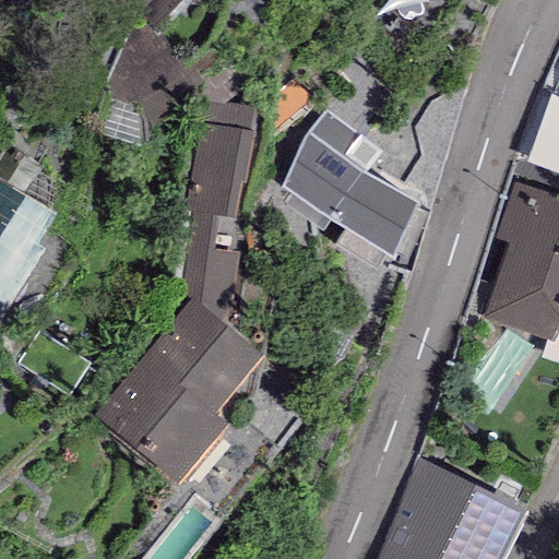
[(558,56),(540,87),(558,97),(558,56)]
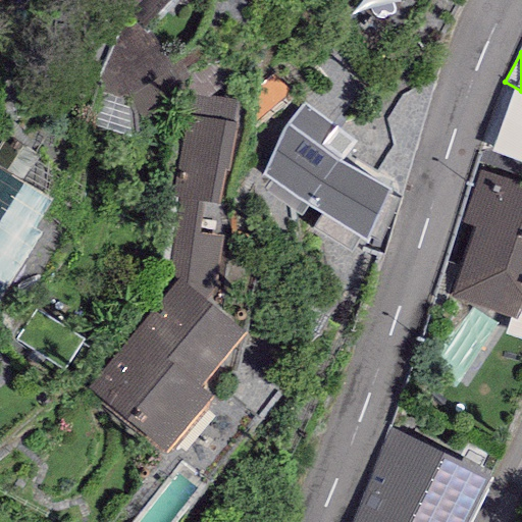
[(365,252),(401,184),(351,159),(364,134),(303,101),(285,135),(305,145),(291,171),(313,183),(296,216),(365,252)]
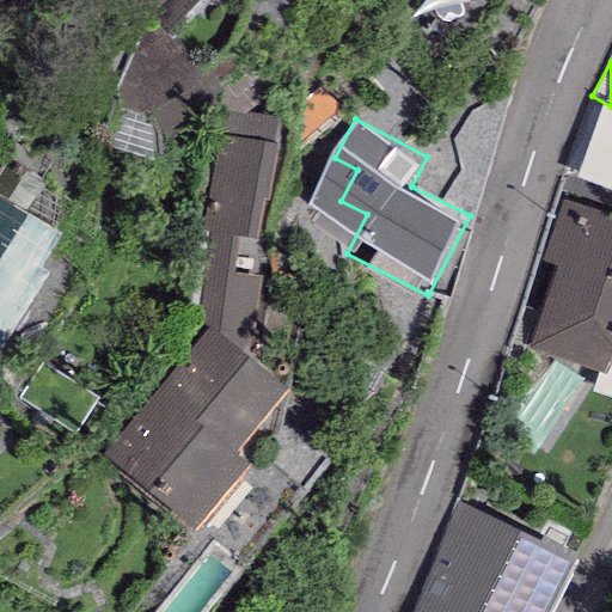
[(220,227),(265,237),(285,147),(239,138),(220,227)]
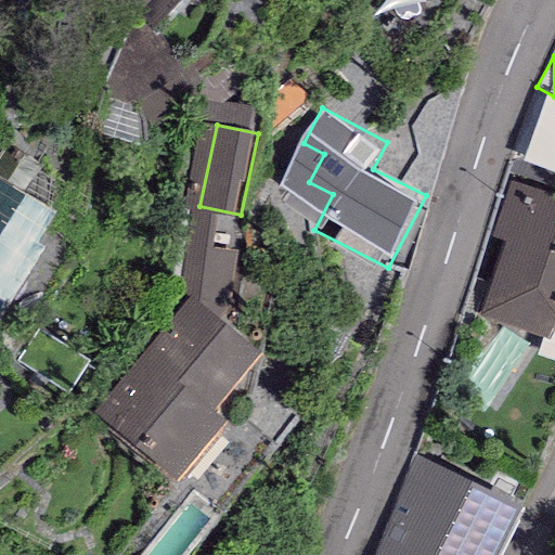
[(52,210),(0,178),(0,312),(40,247),(34,244),(52,210)]
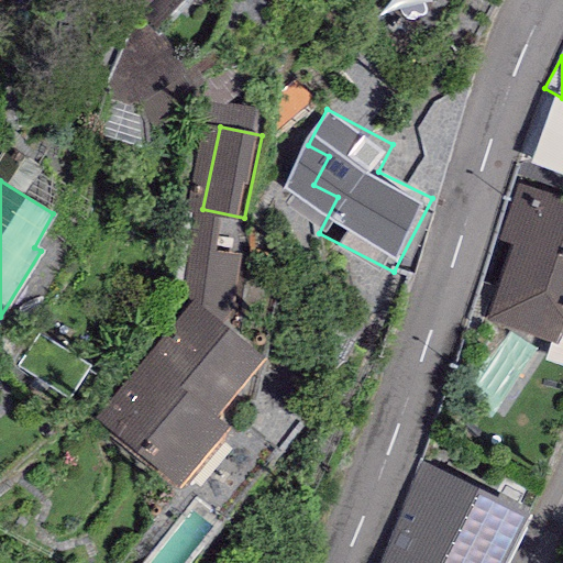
[(497,240),(510,243),(562,260),(562,198),(515,183),(497,240)]
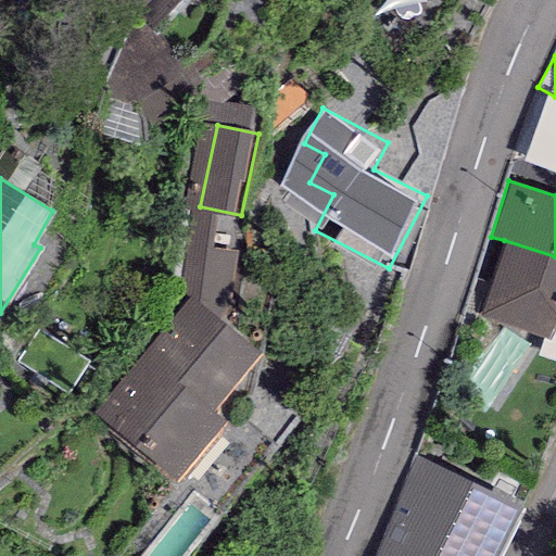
[(555,256),(504,240),(478,316),(551,341),(555,324),(555,256)]
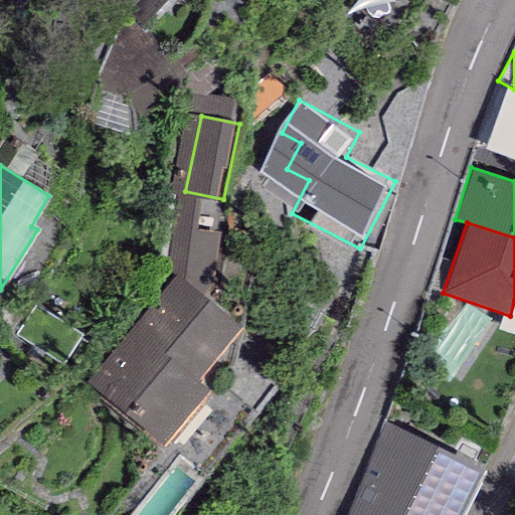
[(173,274),(82,381),(165,447),(209,391),(194,381),(239,327),(173,274)]
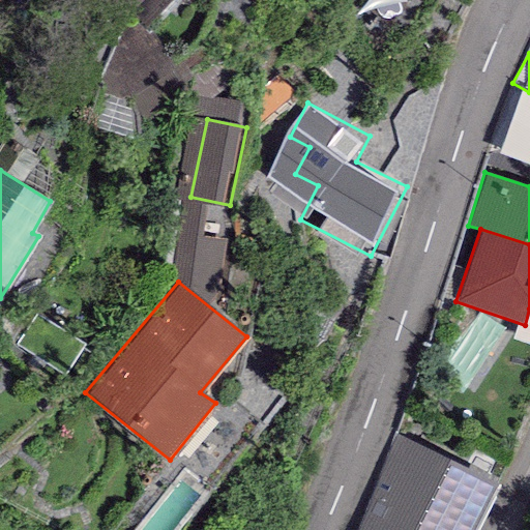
[(364,512),(404,529),(476,529),(500,487),(395,435),(364,512)]
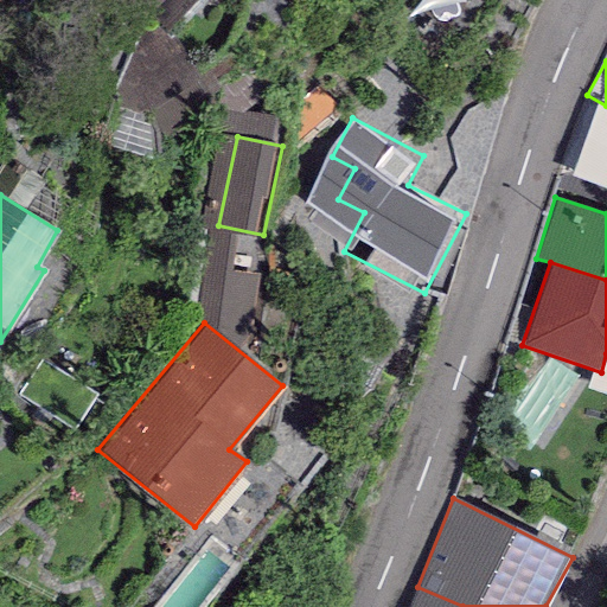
[(462,606),(417,587),(408,606),(462,606)]
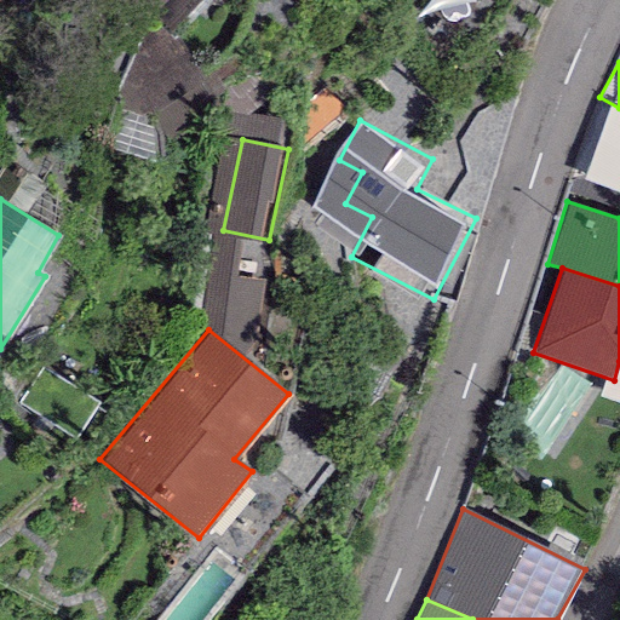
All buildings are outlined.
